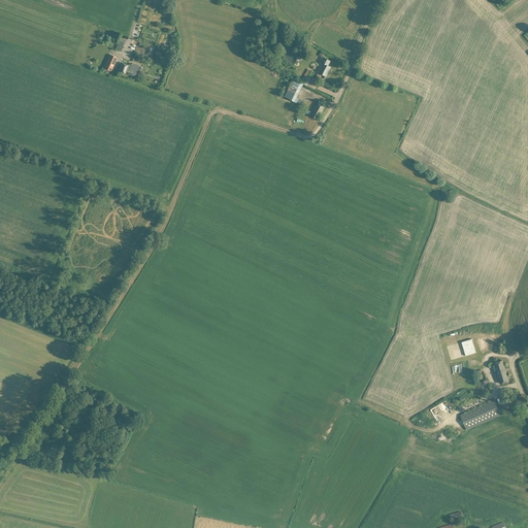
[(111,71),(118,58),(110,55),(104,68),(111,71)]
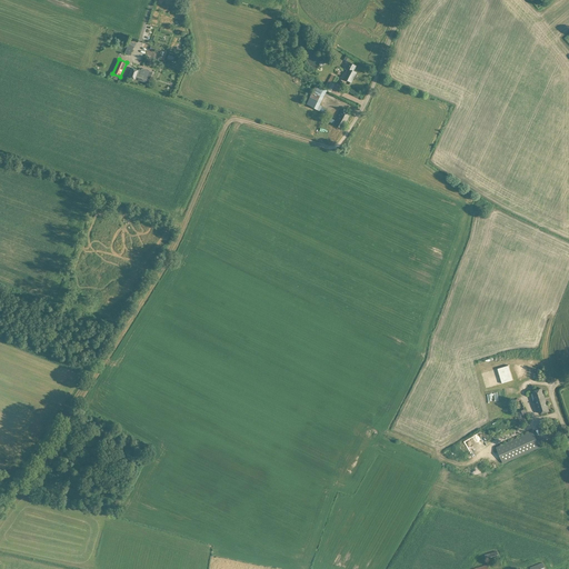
[(345,73),(342,78),(351,82),(357,72),(353,71),(356,66),(348,62),(346,68),(348,68),(345,73)]
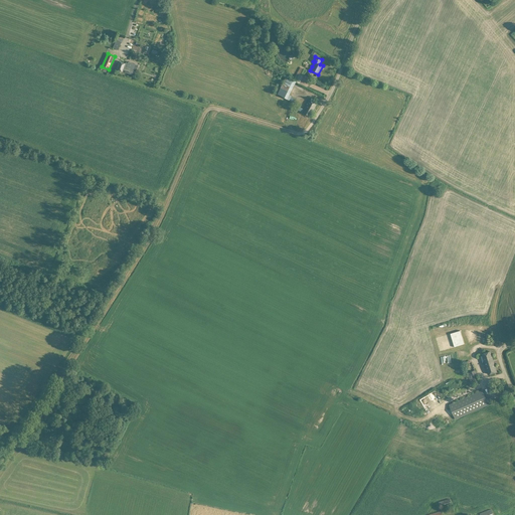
[(125,63),(119,61),(116,69),(123,71),(132,74),(133,70),(135,64),(128,62),(128,64),(125,63)]
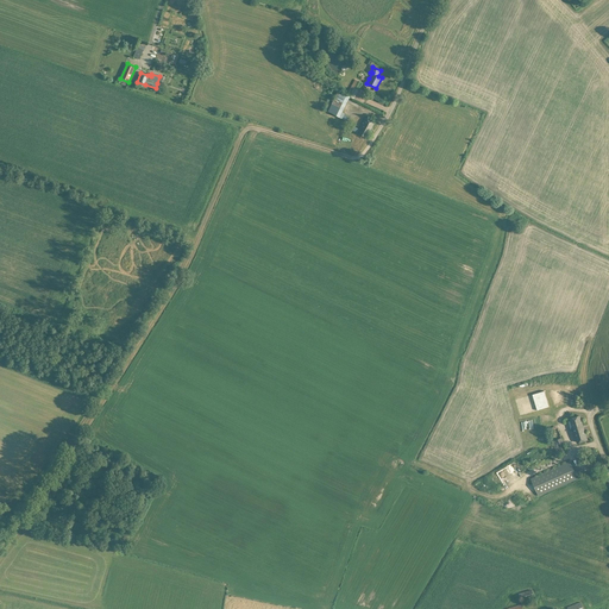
[(355,80),(351,87),(358,90),(362,83),(355,80)]
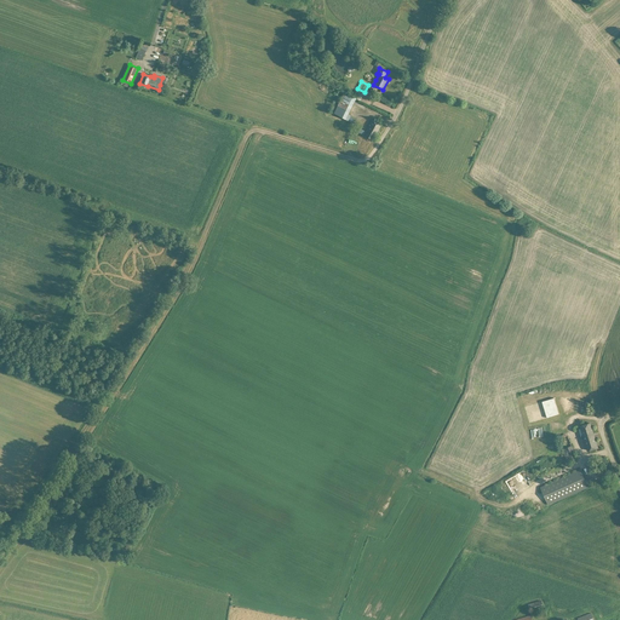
[(342,99),(334,114),(345,119),(348,121),(350,116),(348,114),(356,98),(352,97),(349,95),(344,93),(342,99)]
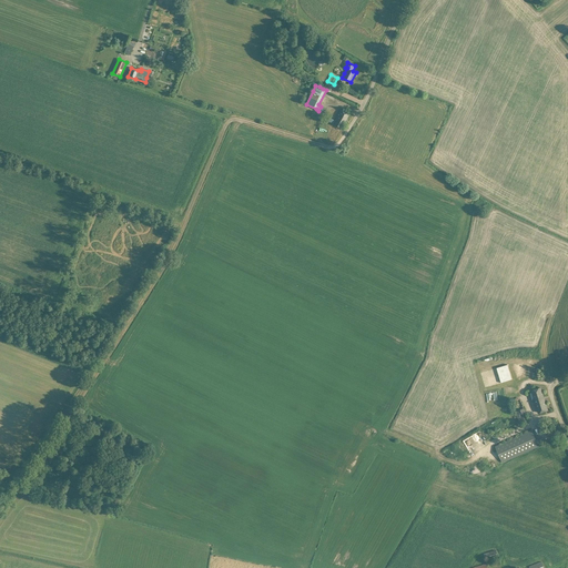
[(342,129),(348,114),(342,110),(336,121),(334,124),(342,129)]
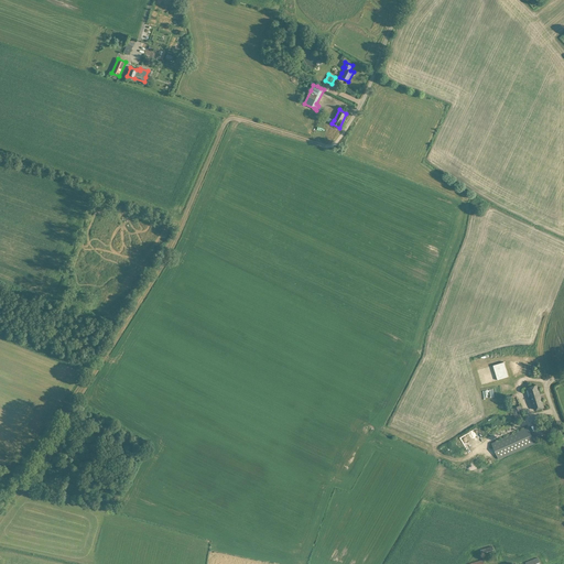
[(492,366),(477,370),(481,386),(497,380),(509,377),(503,361),(492,366)]
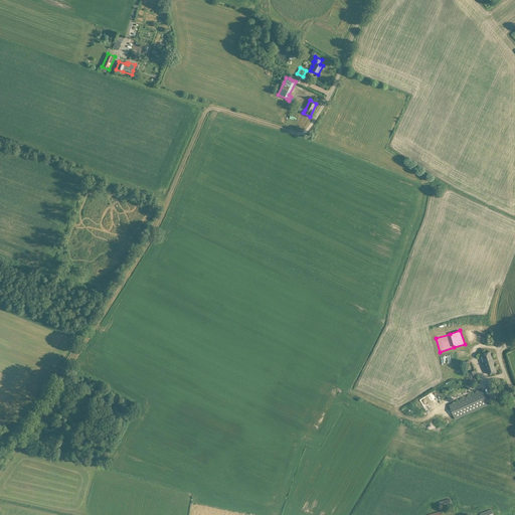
[(490,351),(482,353),(489,374),(497,371),(490,351)]
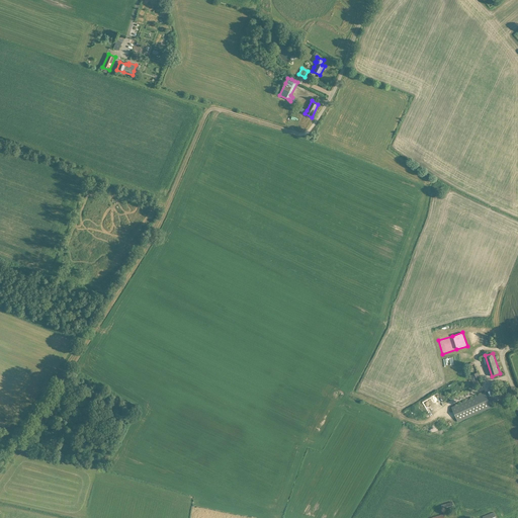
[(469,376),(473,385),(475,386),(483,383),(478,372),(469,376)]
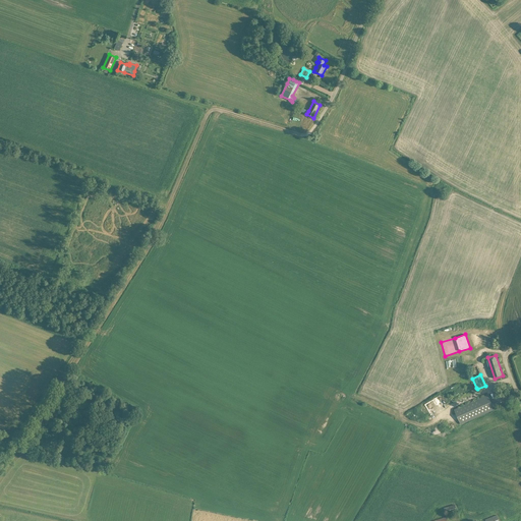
[(461,424),(494,409),(487,395),(454,409),(461,424)]
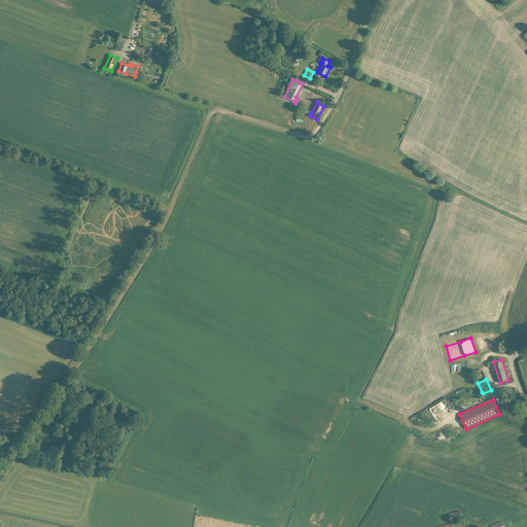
[(453,519),(461,516),(460,511),(449,514),(450,519),(453,518),(453,519)]
